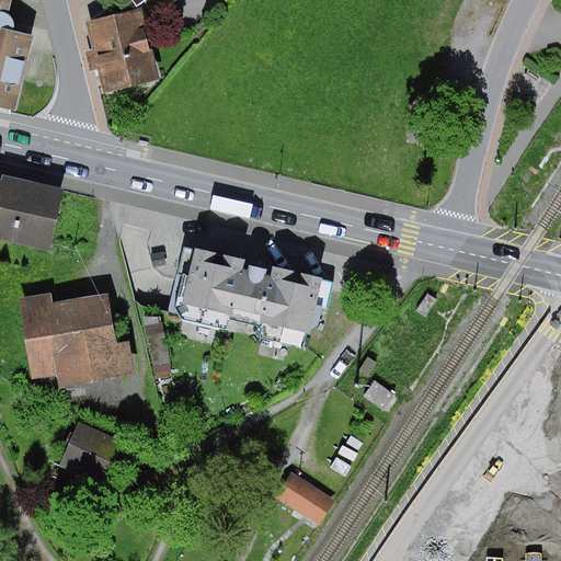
[(11,14),(13,0),(0,0),(0,107),(18,112),(35,36),(13,31),(15,27),(15,24),(15,21),(13,18),(11,14)]
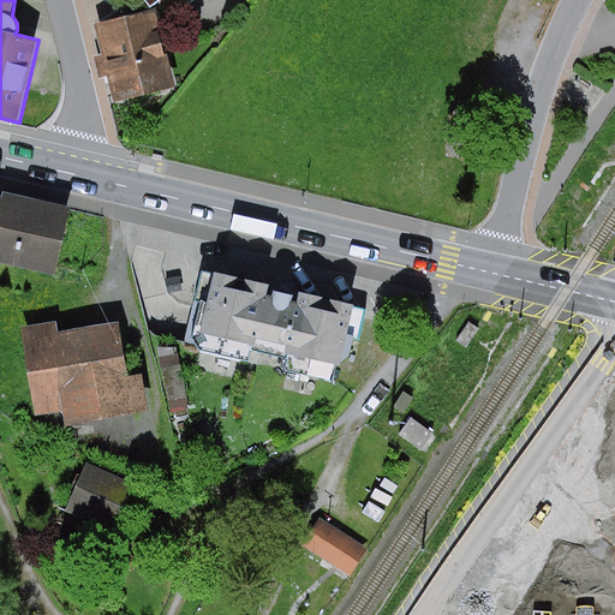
[(175,88),(156,9),(95,25),(102,54),(95,57),(101,79),(108,77),(115,103),(175,88)]
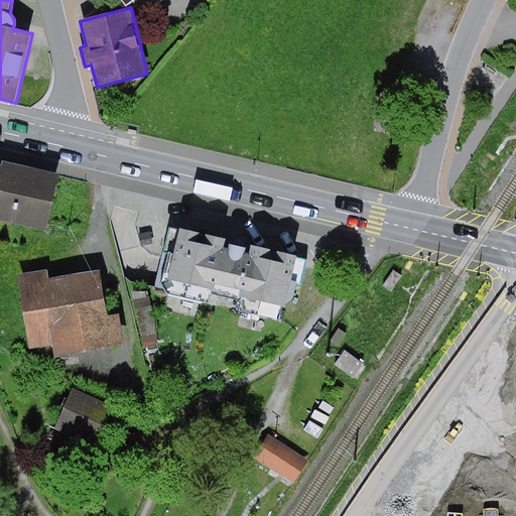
[(182,39),(190,29),(182,22),(174,32),(182,39)]
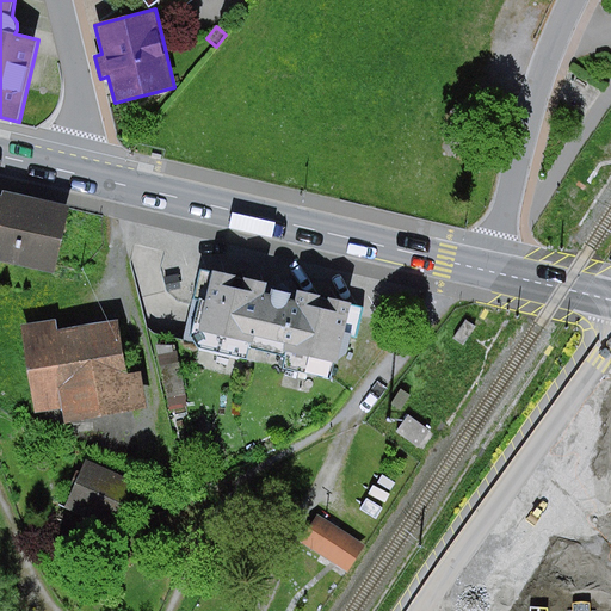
[(60,220),(0,208),(0,254),(50,265),(60,220)]
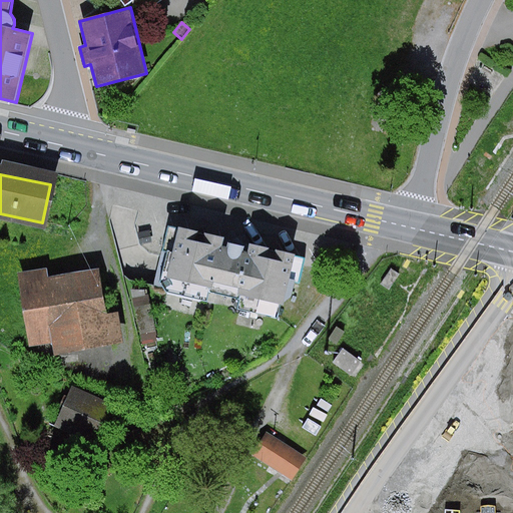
[(225,237),(176,226),(161,290),(208,301),(211,287),(241,294),(238,307),(278,316),(292,254),(249,244),(247,252),(223,246),(225,237)]
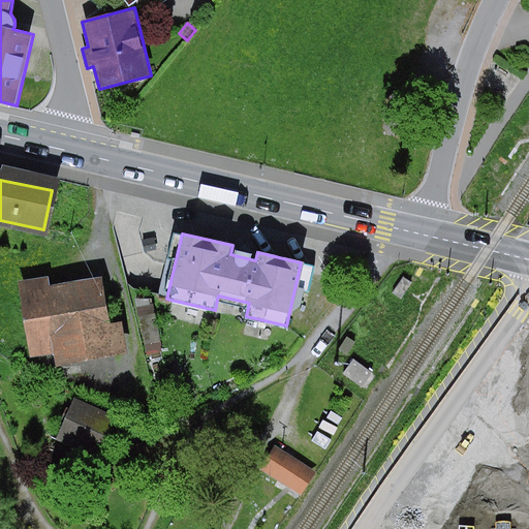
[(403,278),(392,294),(401,301),(412,284),(403,278)]
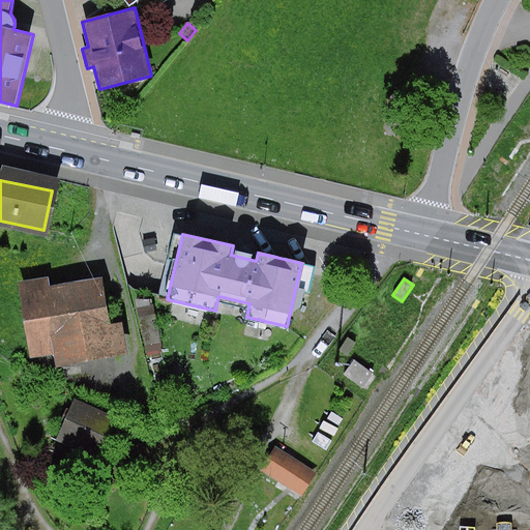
[(45,288),(20,292),(30,349),(56,344),(59,361),(120,350),(117,332),(104,334),(95,287),(46,296),(45,288)]
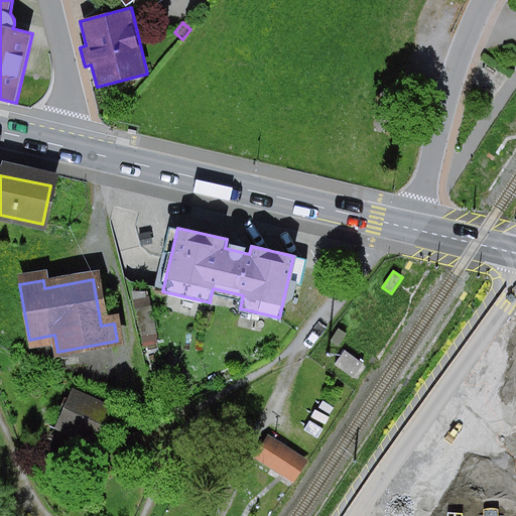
[(346,351),(335,364),(357,381),(368,367),(346,351)]
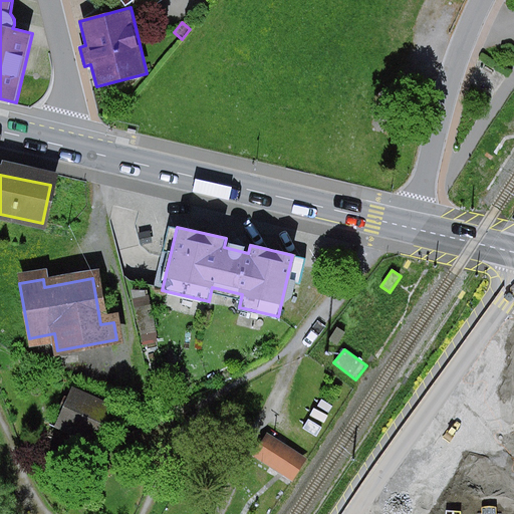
[(68,384),(51,424),(92,443),(110,404),(68,384)]
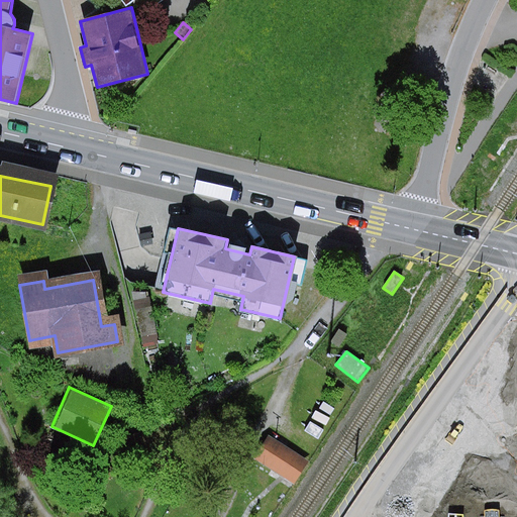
[(253,459),(295,485),(310,461),(269,435),(253,459)]
